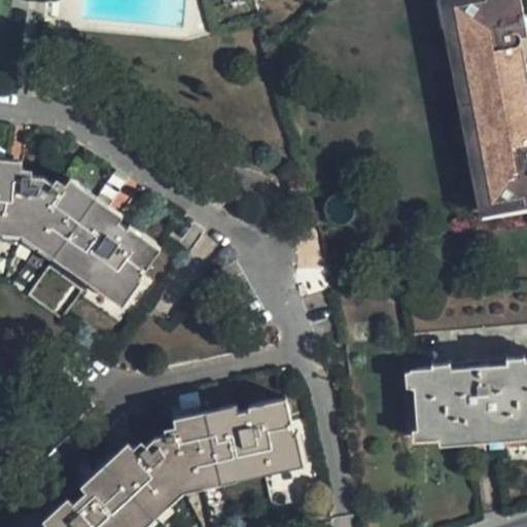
[(526,25),(526,18),(522,0),(441,0),(440,0),(477,212),(526,203),(526,25)]
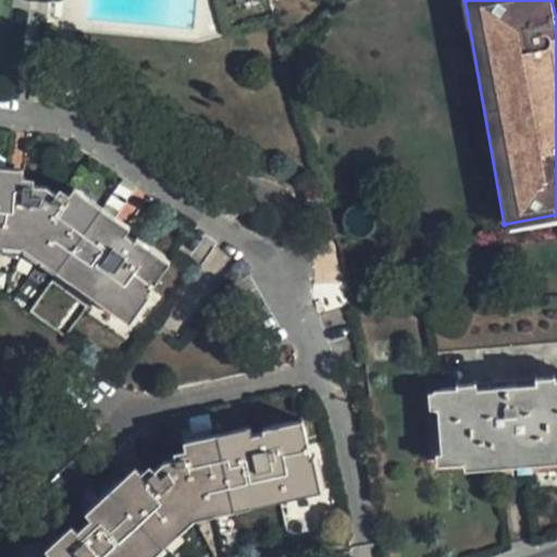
[(0,232),(24,235),(130,306),(140,288),(149,294),(173,260),(141,238),(139,239),(70,194),(66,198),(47,186),(27,183),(27,175),(0,172),(0,232)]
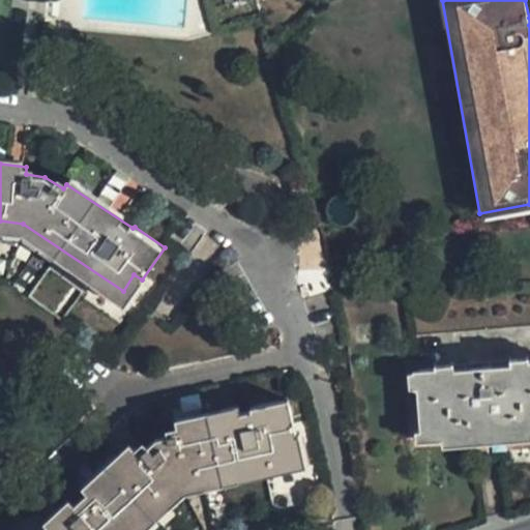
[(0,231),(21,234),(125,305),(142,280),(134,274),(123,291),(23,224),(0,221),(0,231)]
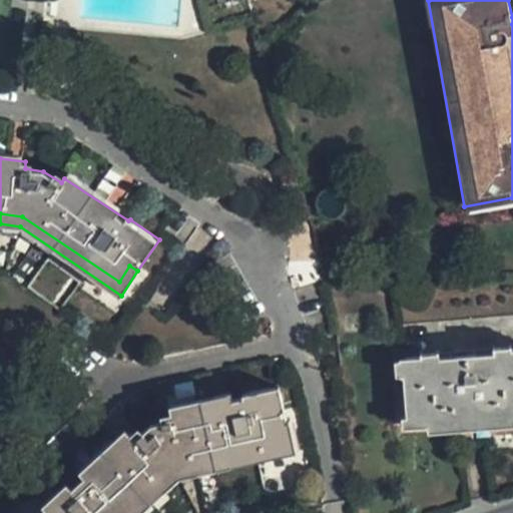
[(512,350),(510,351),(510,348),(493,349),(493,354),(437,359),(437,354),(420,356),(420,358),(399,359),(399,361),(394,362),(396,376),(403,375),(407,418),(402,418),(402,428),(429,426),(428,433),(512,425),(512,350)]
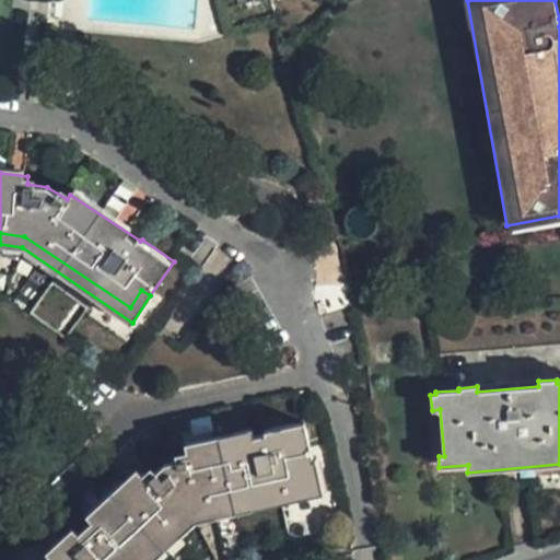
[(45,559),(139,559),(191,513),(310,482),(305,463),(313,461),(303,422),(264,431),(265,435),(183,455),(185,463),(164,467),(153,478),(147,471),(55,557),(53,553),(45,559)]
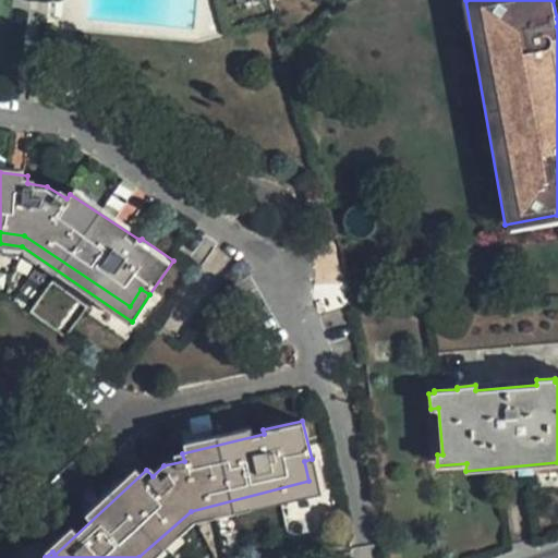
[(156,557),(196,522),(319,490),(312,459),(304,461),(308,481),(191,511),(138,557),(156,557)]
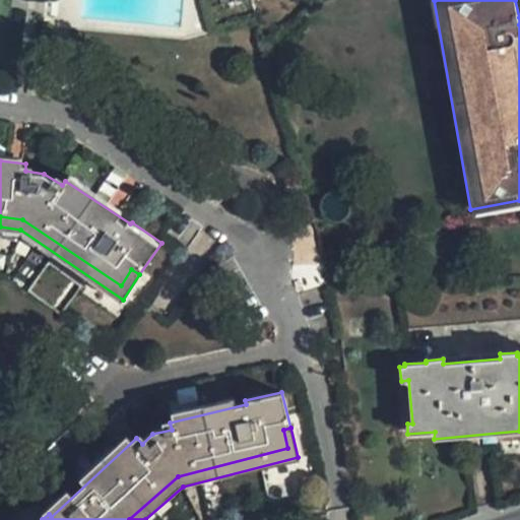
All buildings are outlined.
